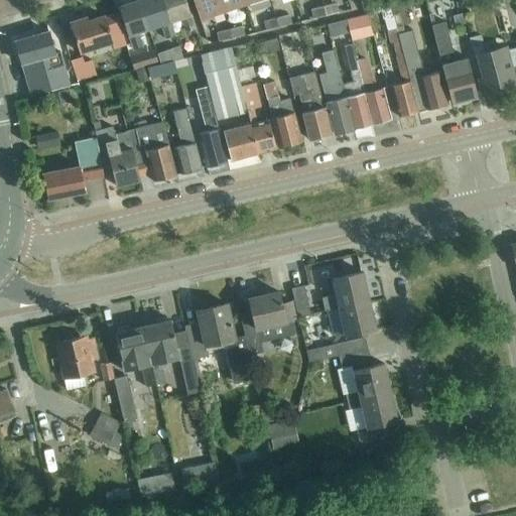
[(149,28),(139,0),(136,0),(119,6),(133,48),(143,45),(139,32),(149,28)]
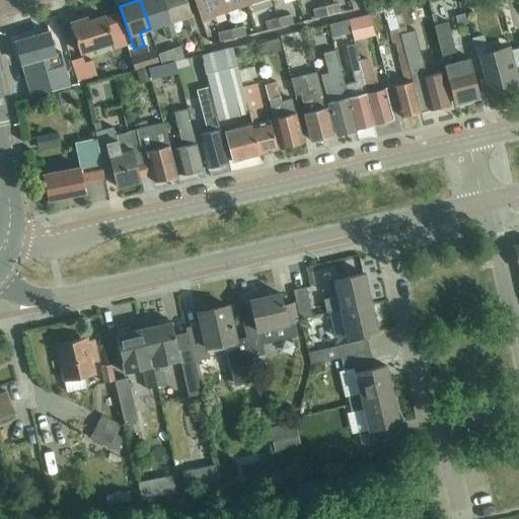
[(164,0),(140,0),(150,28),(165,23),(166,27),(164,28),(167,39),(177,35),(172,21),(164,0)]
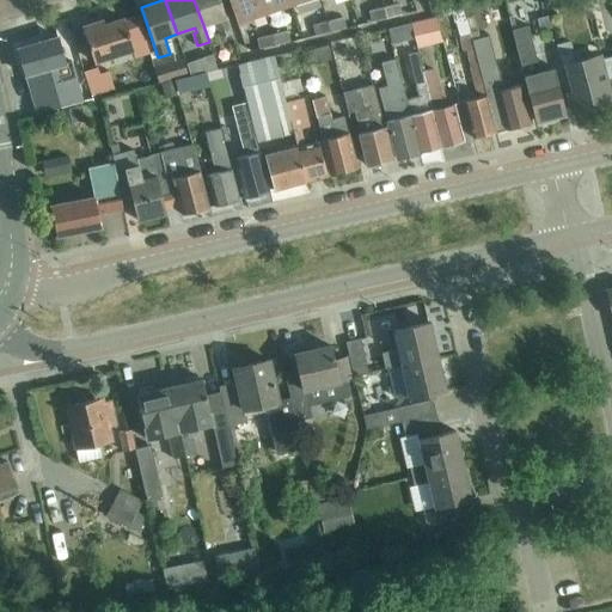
[(220,0),(194,0),(203,25),(215,22),(221,37),(232,34),(220,0)]
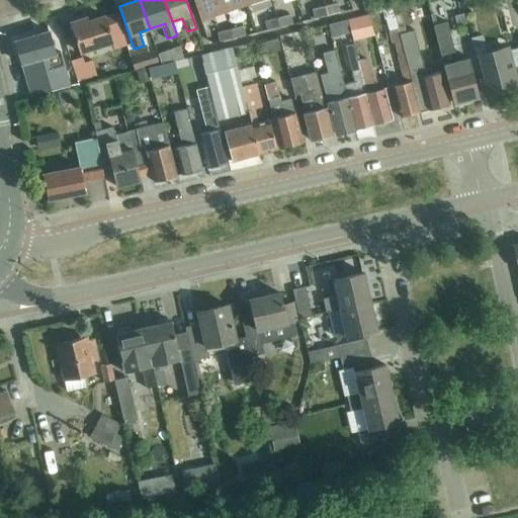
[(225,12),(220,0),(193,0),(201,20),(225,12)]
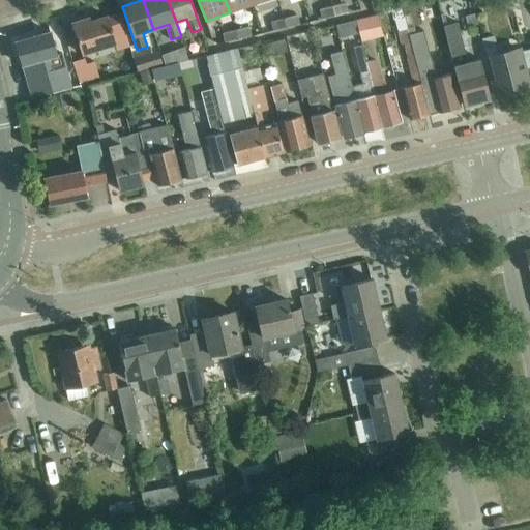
[(252,0),(225,0),(230,12),(254,5),(252,0)]
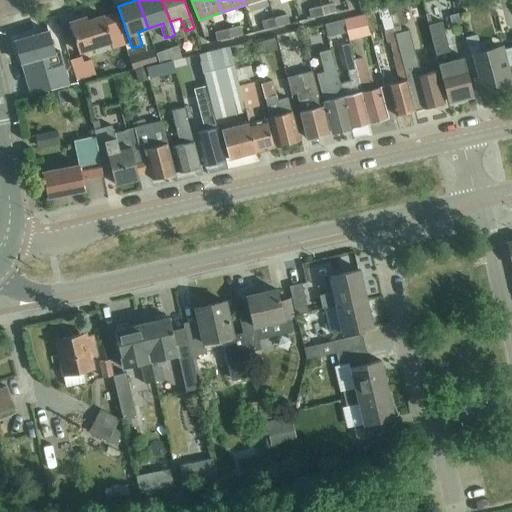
[(321,6),(324,15),(336,13),(334,3),(321,6)]
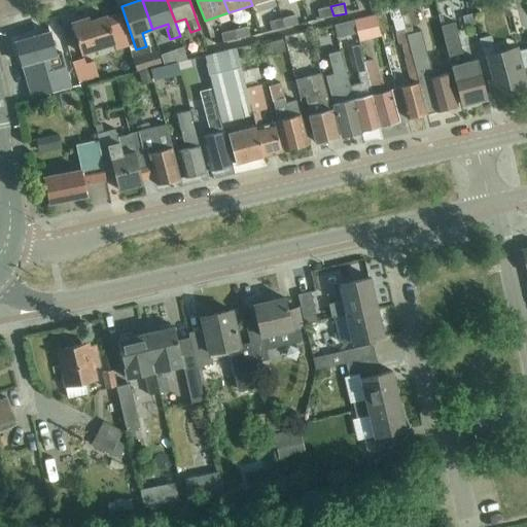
[(320,20),(334,15),(330,6),(318,9),(320,20)]
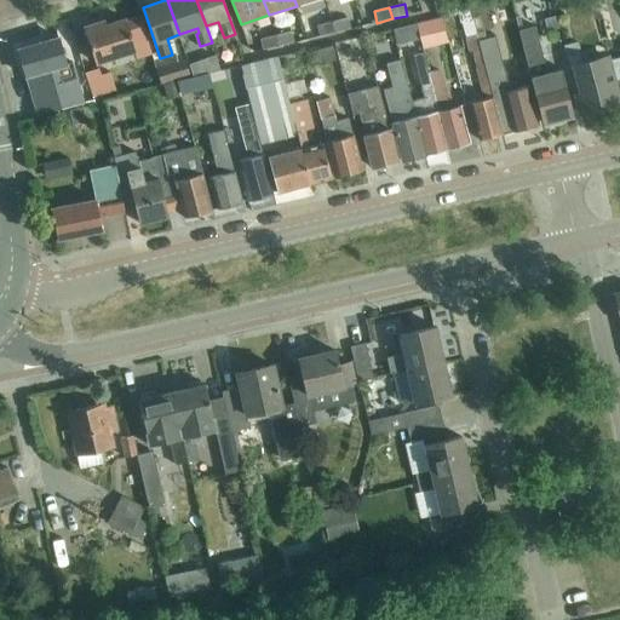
[(137,58),(153,53),(141,16),(126,21),(125,18),(105,24),(103,19),(85,26),(97,63),(135,51),(137,58)]
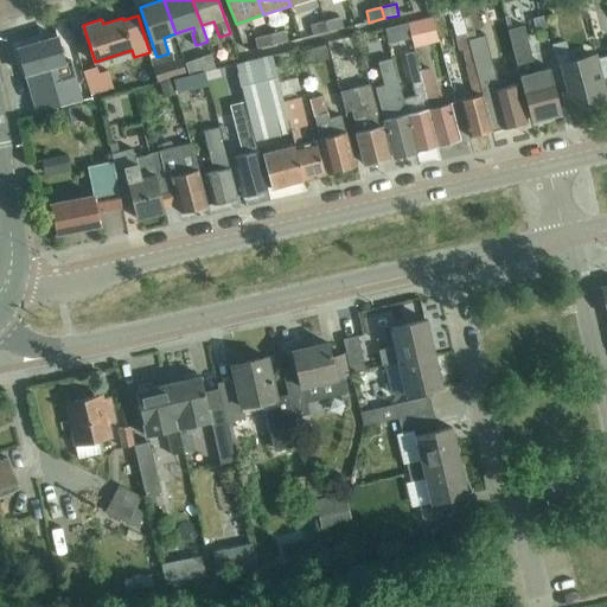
[(328,32),(343,29),(340,17),(325,21),(328,32)]
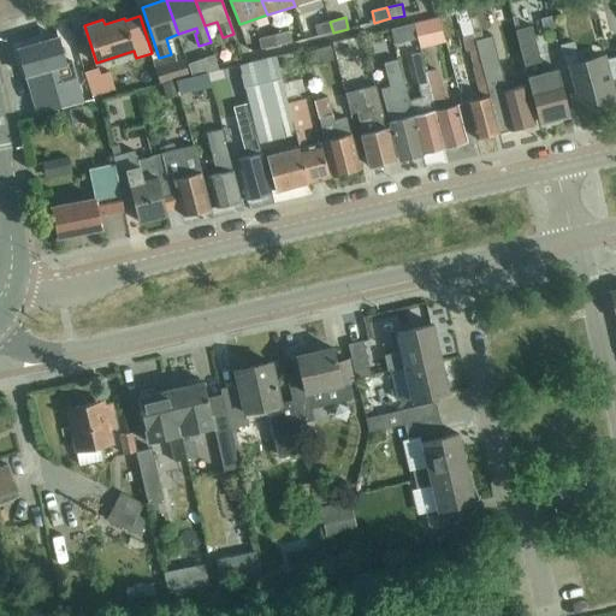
[(444,28),(440,17),(415,23),(419,37),(421,48),(446,41),(443,28),(444,28)]
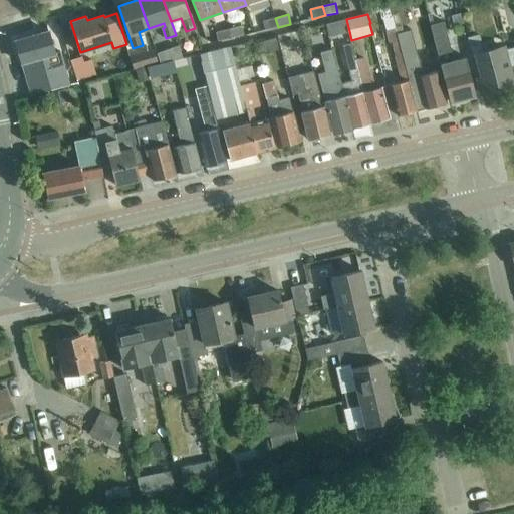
[(278,27),(275,18),(263,20),(265,30),(278,27)]
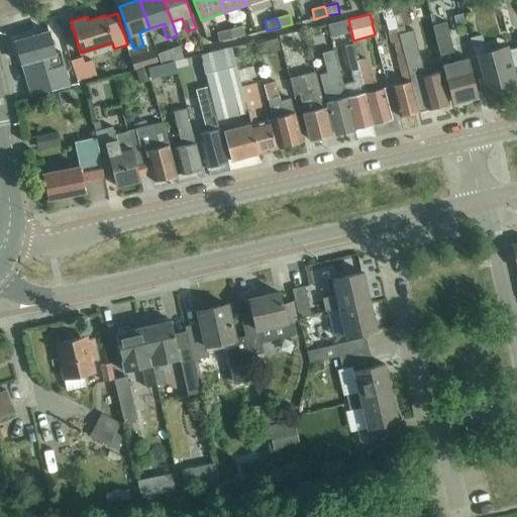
[(348,19),(337,21),(340,34),(351,31),(348,19)]
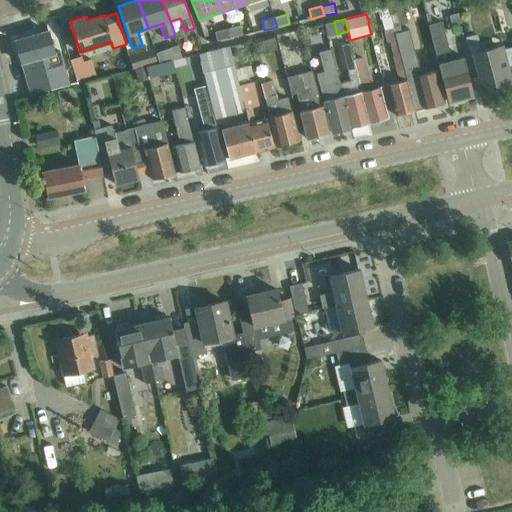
[(442,23),(429,26),(433,44),(437,60),(441,71),(448,101),(474,95),(463,54),(451,57),(442,23)]
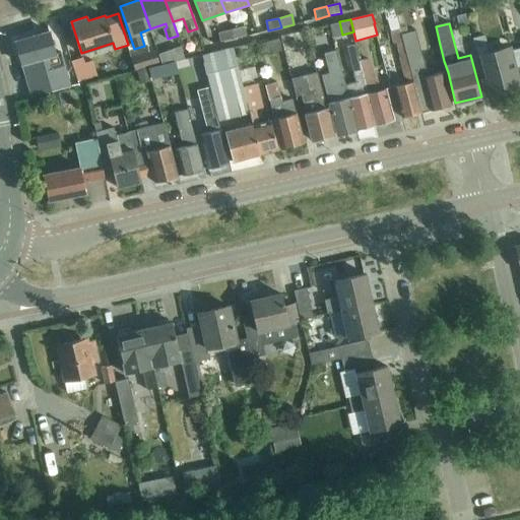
[(231,29),(235,39),(246,36),(244,26),(231,29)]
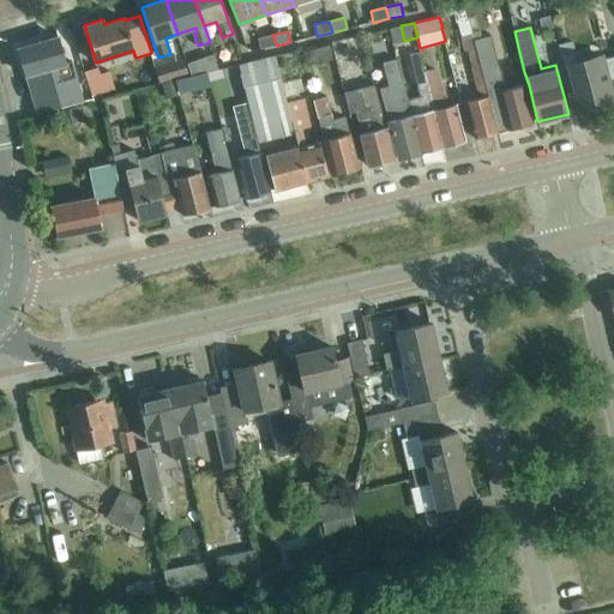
[(277,46),(272,35),(258,38),(260,49),(277,46)]
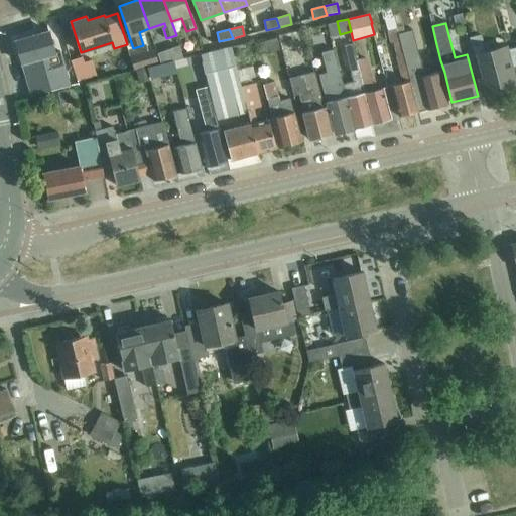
[(399,116),(418,111),(397,29),(389,31),(392,42),(393,42),(402,78),(404,78),(405,82),(391,85),(399,116)]
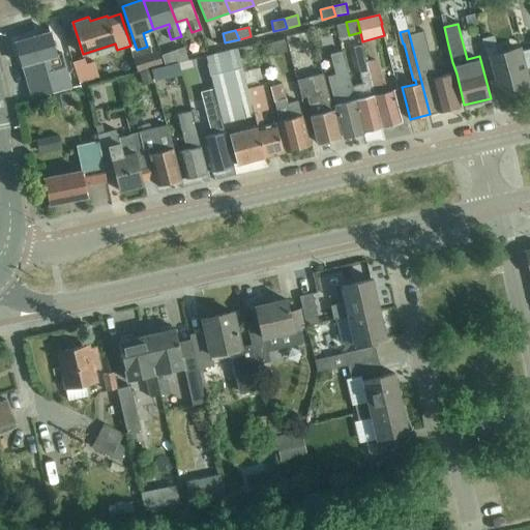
[(424,31),(410,35),(430,114),(461,106),(452,75),(434,80),(430,64),(433,63),(424,31)]
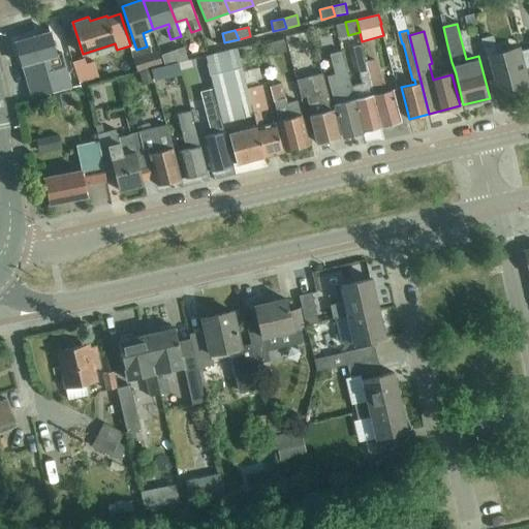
[(50,32),(16,42),(23,66),(33,98),(44,95),(72,88),(62,53),(56,54),(50,32)]
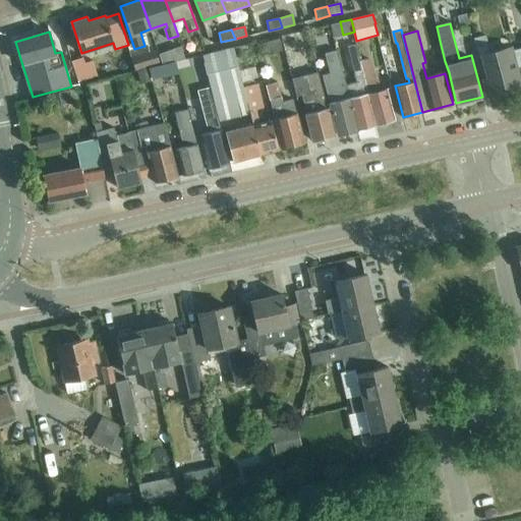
[(520,62),(517,50),(511,51),(510,48),(489,53),(485,36),(474,39),(489,95),(520,87),(514,64),(520,62)]
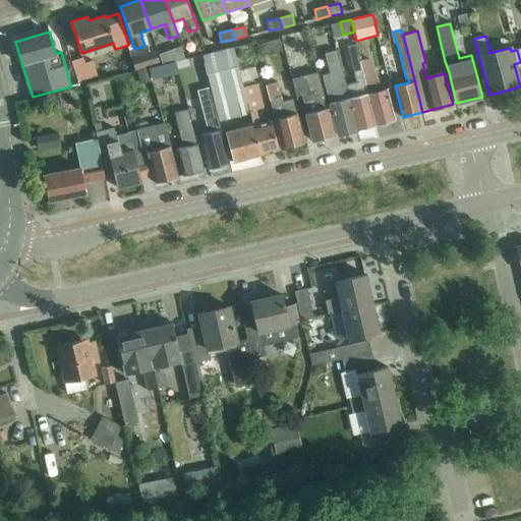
[(280,39),(259,44),(262,55),(283,50),(280,39)]
